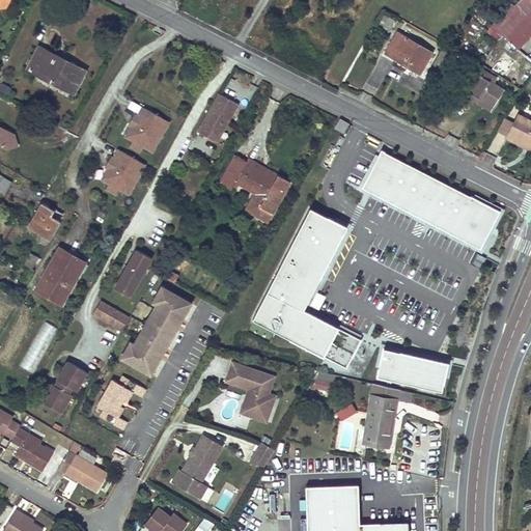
[(0,0),(0,7),(3,9),(8,0),(0,0)]
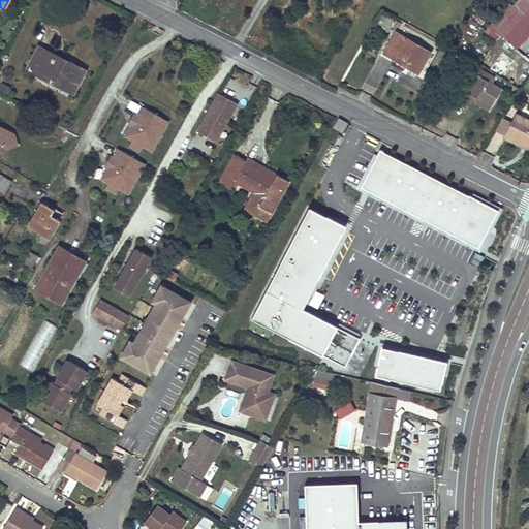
[(528,28),(528,0),(523,7),(515,0),(511,0),(505,7),(528,28)]
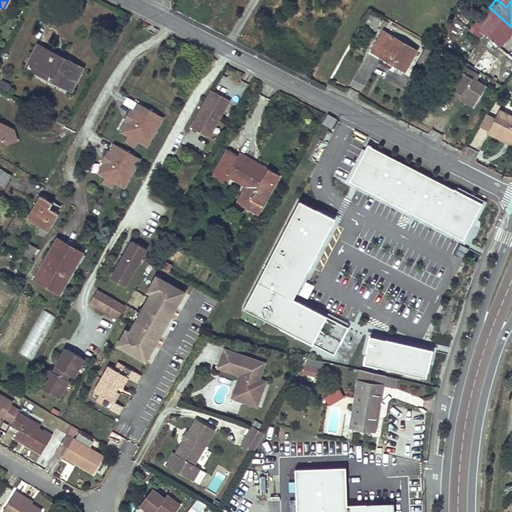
[(511,32),(511,27),(489,7),(469,30),(479,38),(484,33),(500,47),(511,32)]
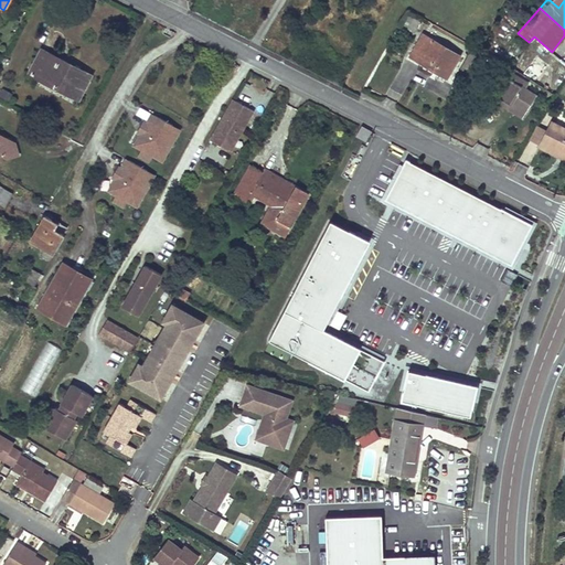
[(409,16),(403,27),(406,29),(413,18),(409,16)]
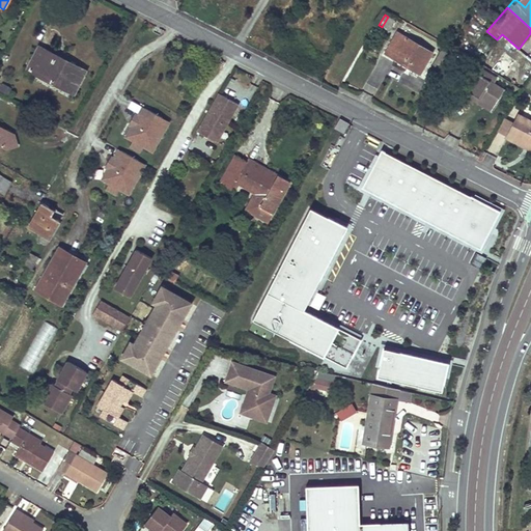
[(388,17),(382,27),(389,30),(395,20),(388,17)]
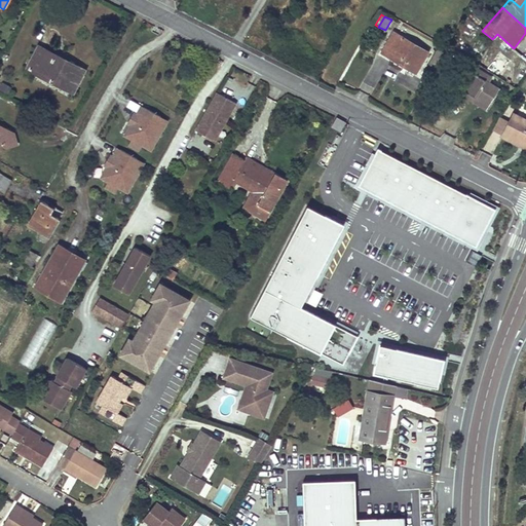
[(393,32),(381,52),(415,72),(425,55),(401,41),(403,38),(393,32)]
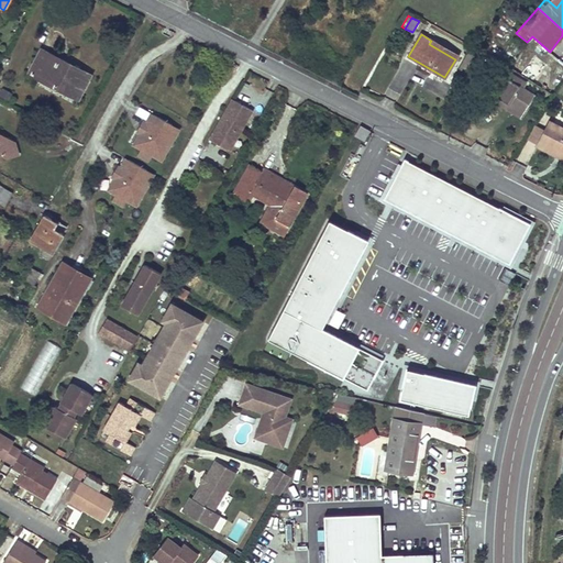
[(470,50),(451,81),(457,85),(475,53),(470,50)]
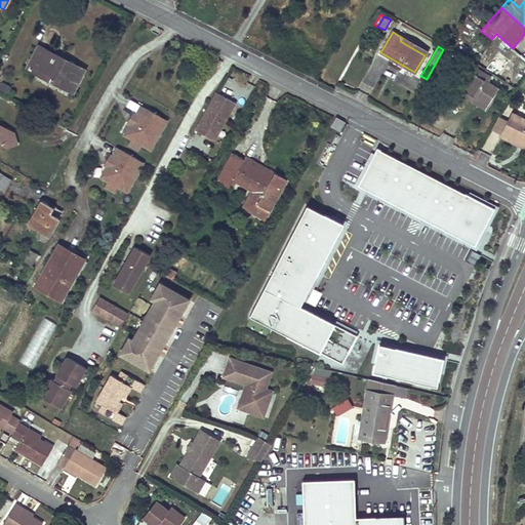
[(38,47),(27,69),(73,91),(83,71),(38,47)]
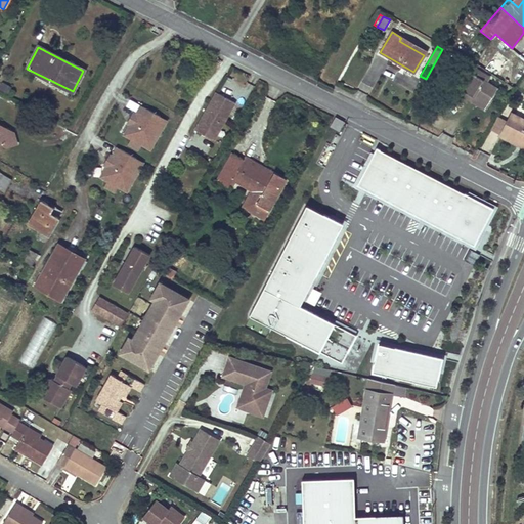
[(444,50),(438,60),(448,67),(452,59),(447,56),(449,53),(444,50)]
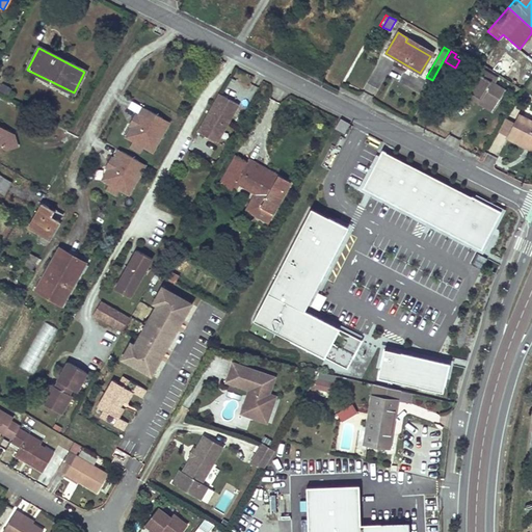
[(487,63),(507,77),(513,68),(493,54),(487,63)]
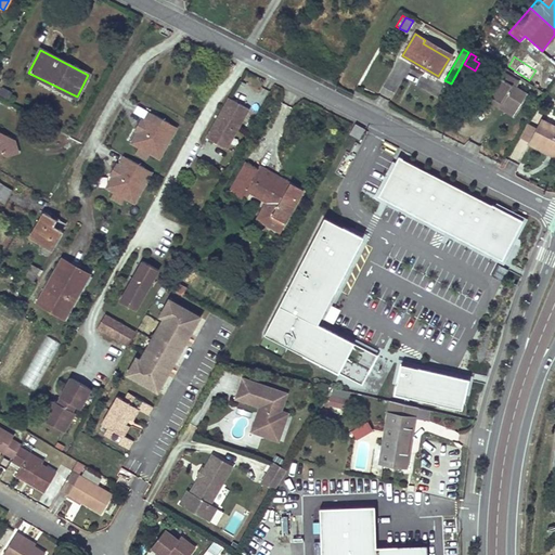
[(514,80),(504,74),(490,97),(505,106),(503,110),(514,116),(527,94),(511,85),(514,80)]
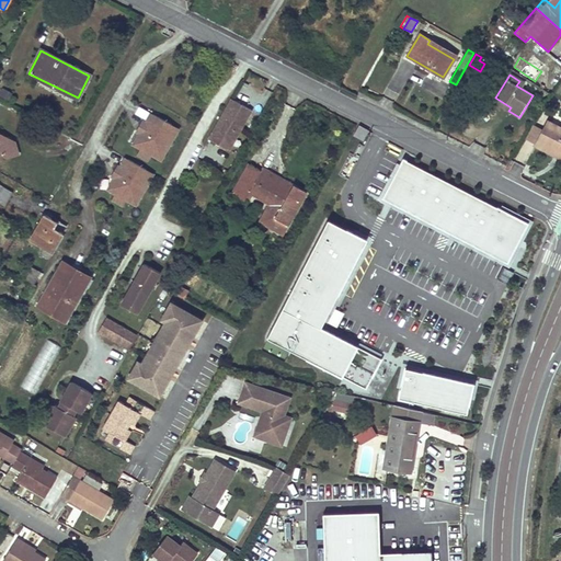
[(0,93),(8,100),(12,93),(4,87),(0,91),(0,93)]
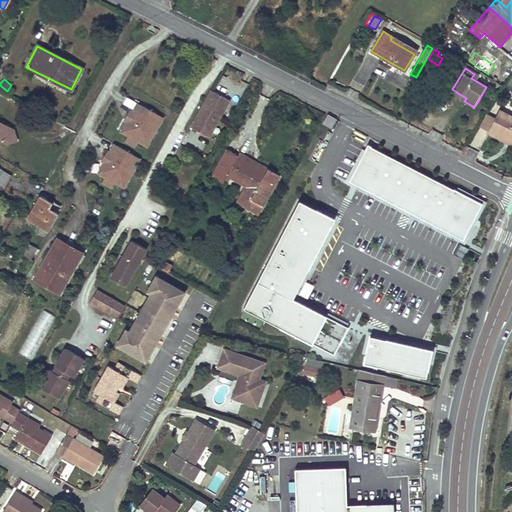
[(466,98),(452,89),(450,93),(464,101),(466,98)]
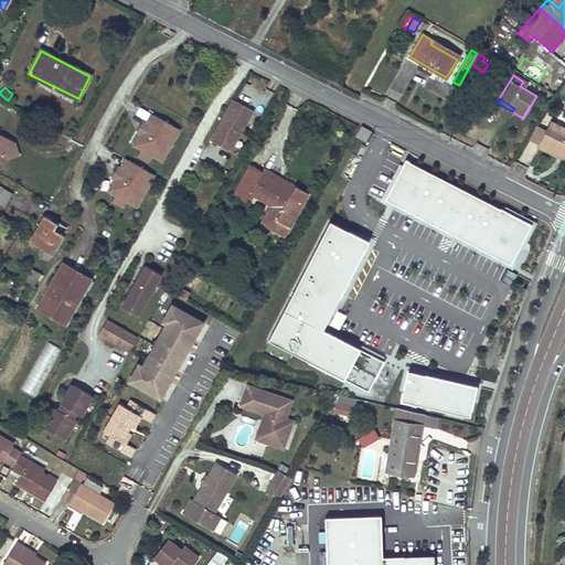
[(232,99),(209,141),(228,152),(252,110),(232,99)]
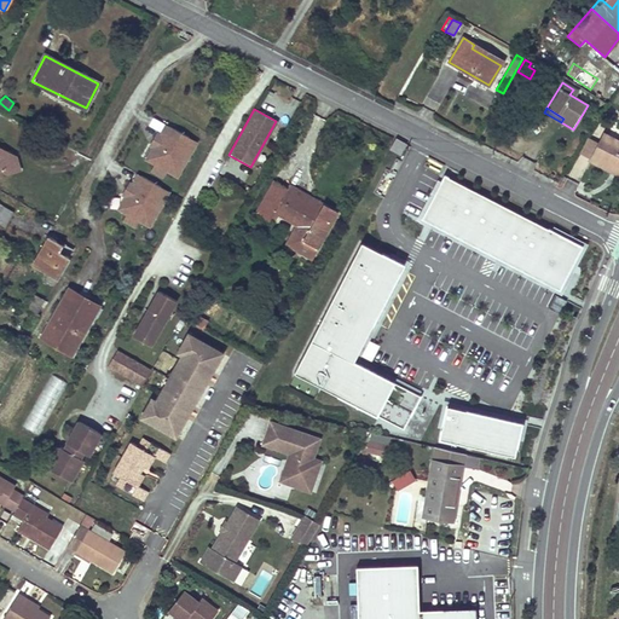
[(503,133),(489,125),(484,133),(498,142),(503,133)]
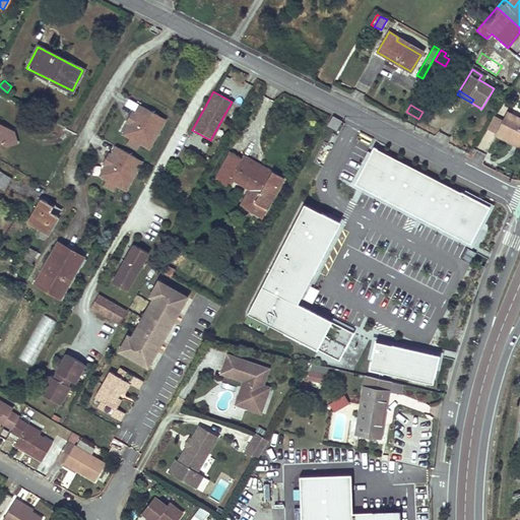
[(132,119),(124,134),(129,137),(140,143),(148,147),(161,125),(154,121),(158,115),(141,106),(138,112),(135,110),(131,118),(132,119)]
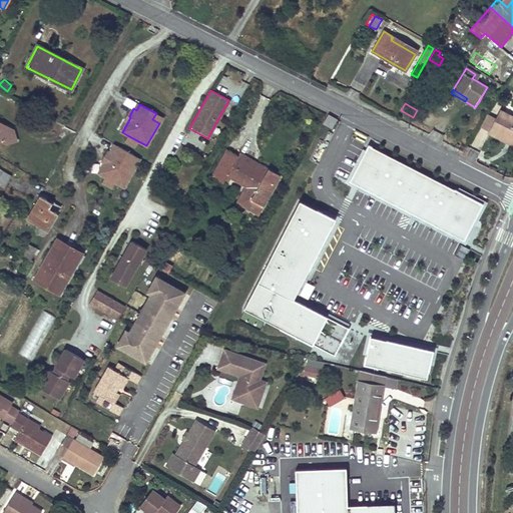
[(512,117),(500,110),(495,119),(489,132),(507,141),(509,137),(512,139),(512,117)]
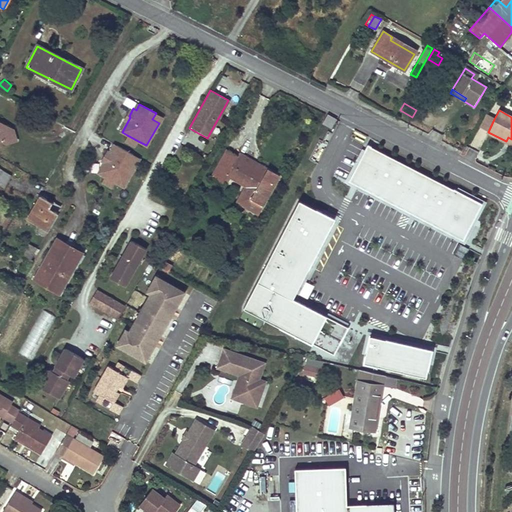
[(159,123),(162,117),(156,113),(152,119),(159,123)]
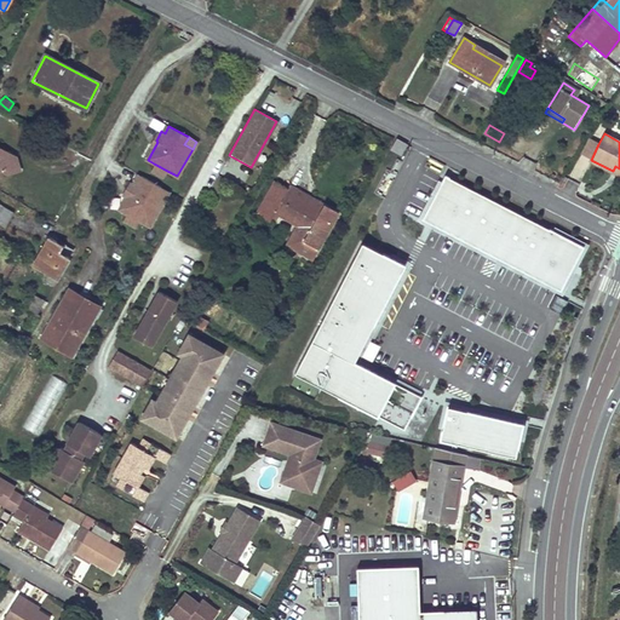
[(396,138),(390,149),(401,156),(407,144),(396,138)]
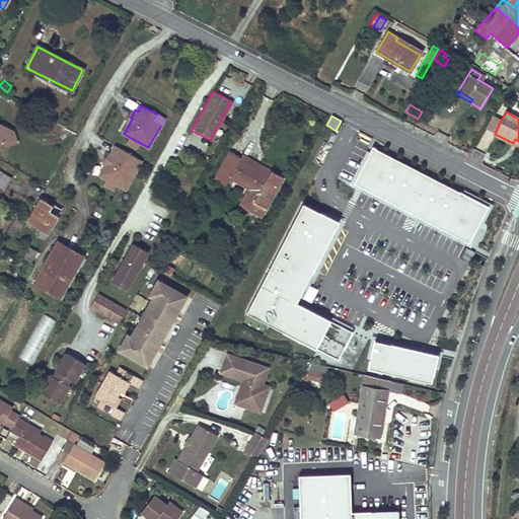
[(491,116),(483,128),(495,134),(501,121),(491,116)]
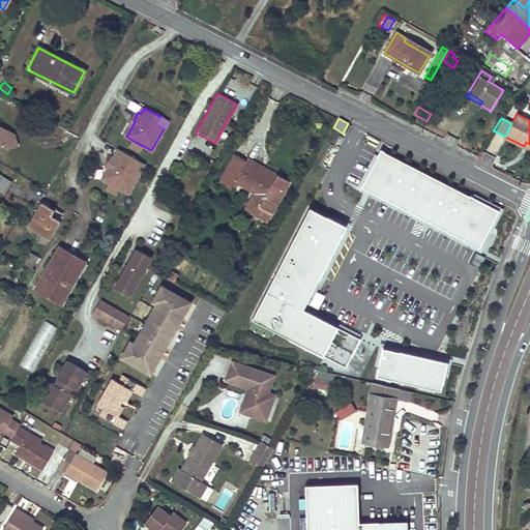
[(13,134),(0,126),(0,145),(5,148),(17,145),(13,134)]
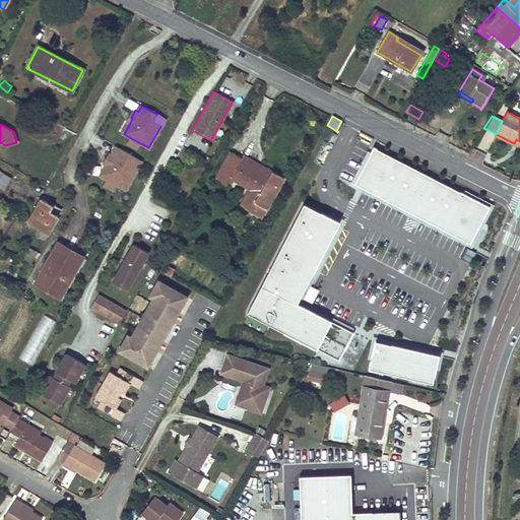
[(140,143),(129,137),(126,142),(136,148),(140,143)]
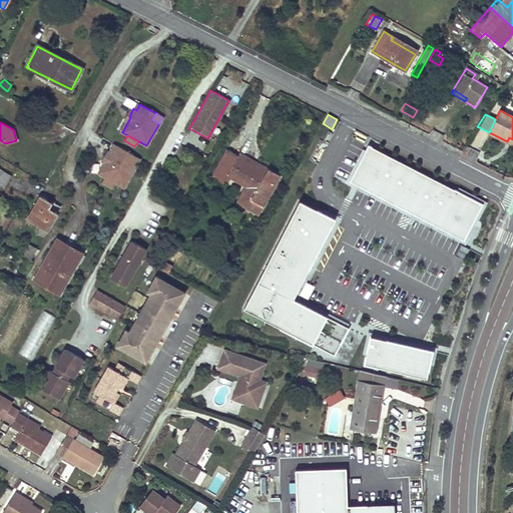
[(108,158),(99,173),(104,176),(115,182),(123,186),(136,164),(129,160),(133,154),(116,145),(113,151),(110,149),(106,157),(108,158)]
